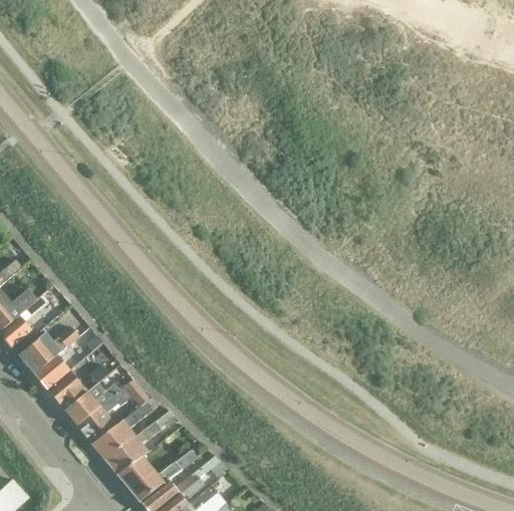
[(1,221),(0,222),(0,238),(3,243),(13,235),(1,221)]
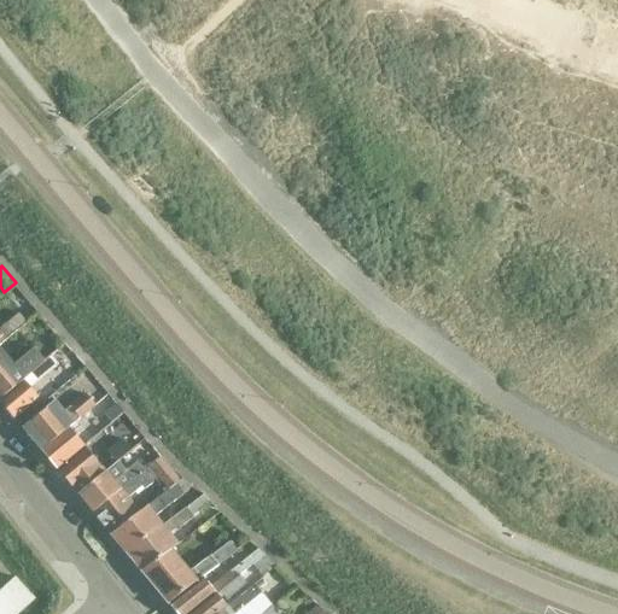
[(0,343),(28,320),(21,311),(0,328),(0,343)]
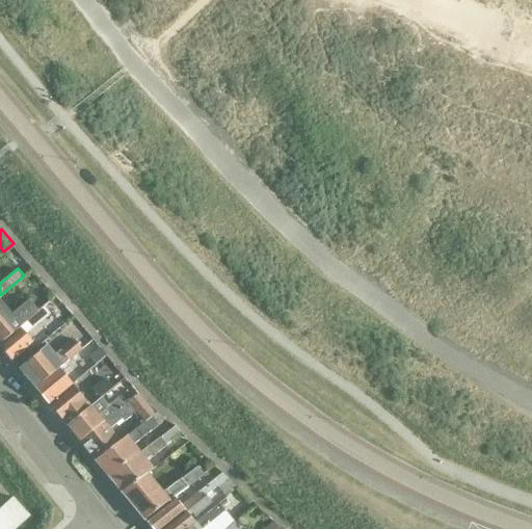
[(0,342),(38,310),(29,298),(12,313),(0,297),(0,342)]
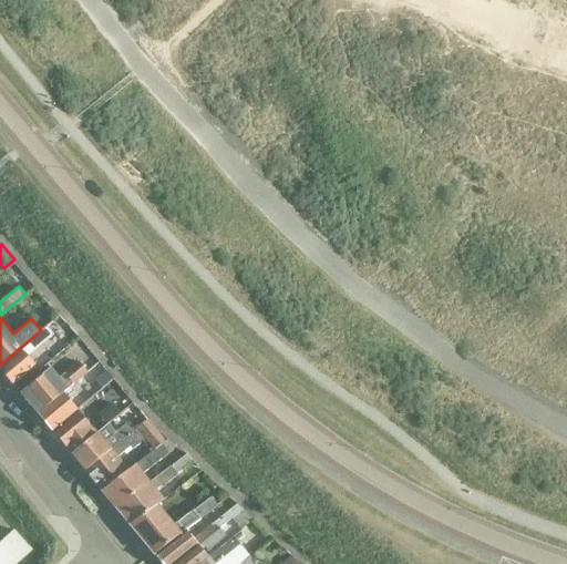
[(41,330),(0,365),(0,366),(13,382),(35,363),(40,369),(64,349),(60,342),(55,338),(41,349),(43,351),(32,359),(29,355),(53,334),(47,326),(41,330)]
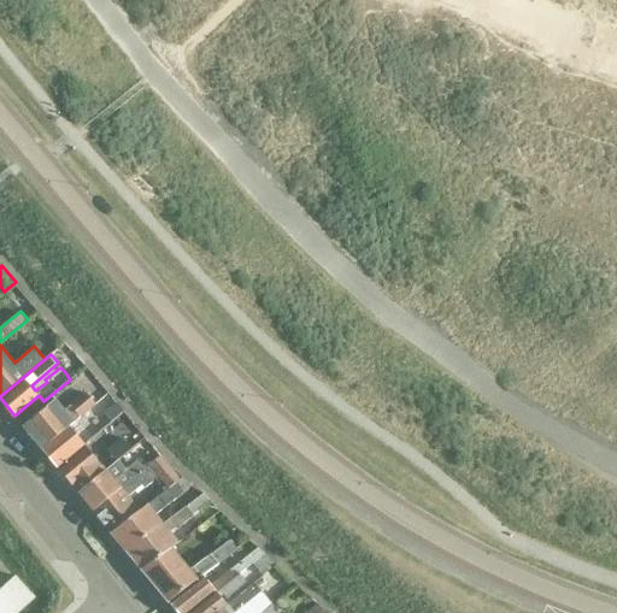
[(69,369),(65,372),(70,379),(75,376),(69,369)]
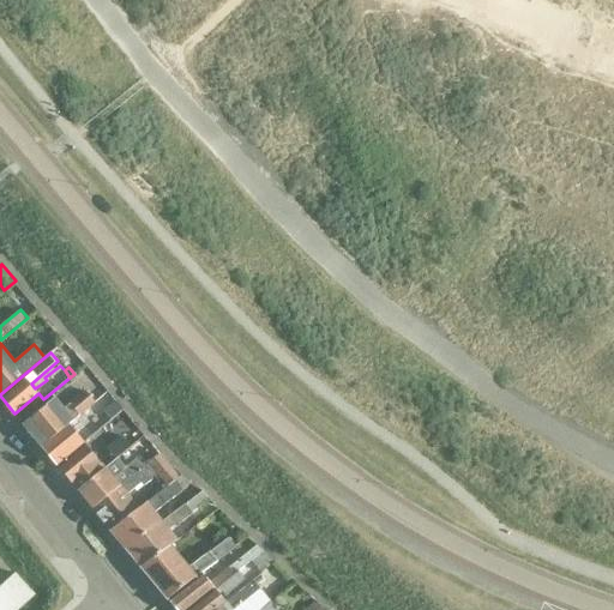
[(85,390),(70,402),(79,414),(95,400),(85,390)]
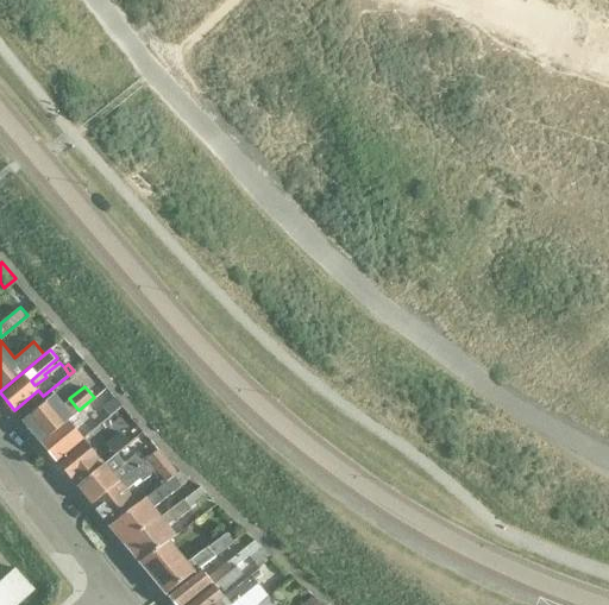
[(39,405),(22,421),(41,443),(73,415),(76,413),(79,410),(69,398),(63,403),(54,394),(39,405)]
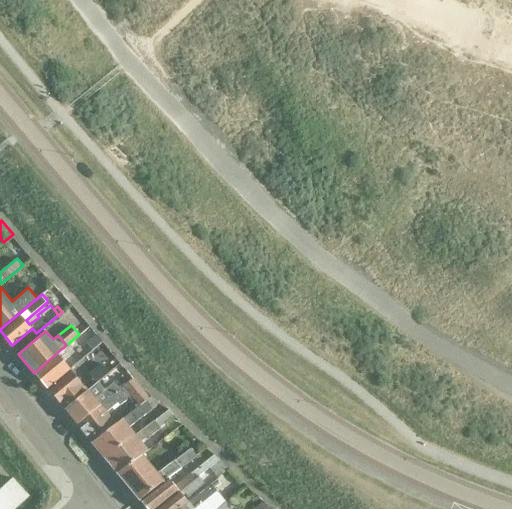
[(93,348),(102,341),(97,334),(87,341),(93,348)]
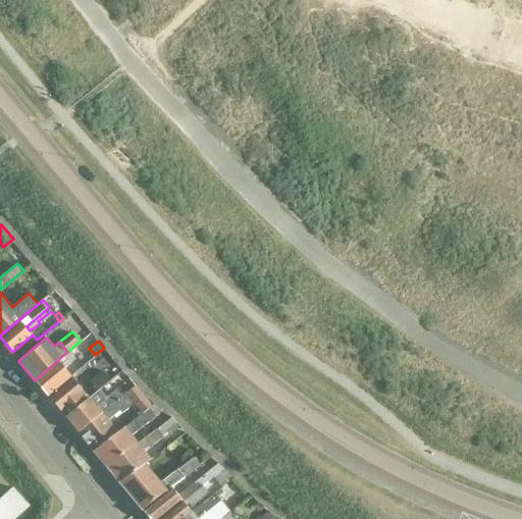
[(62,356),(35,380),(47,396),(70,375),(63,366),(70,360),(65,354),(62,356)]
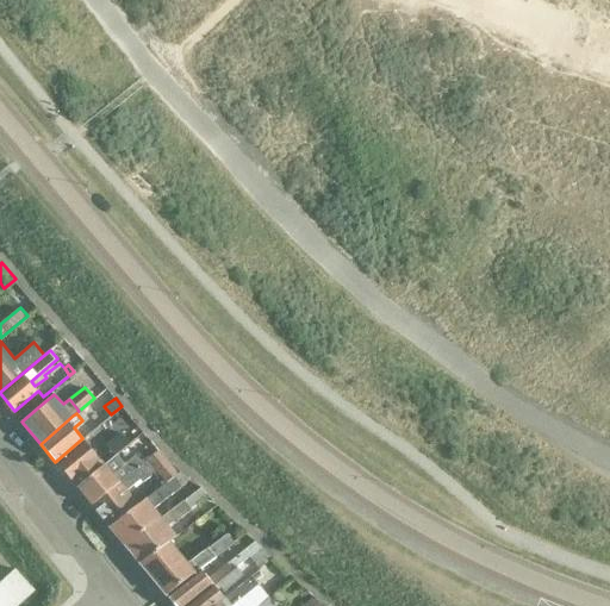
[(114,455),(118,453),(130,444),(119,431),(105,442),(114,455)]
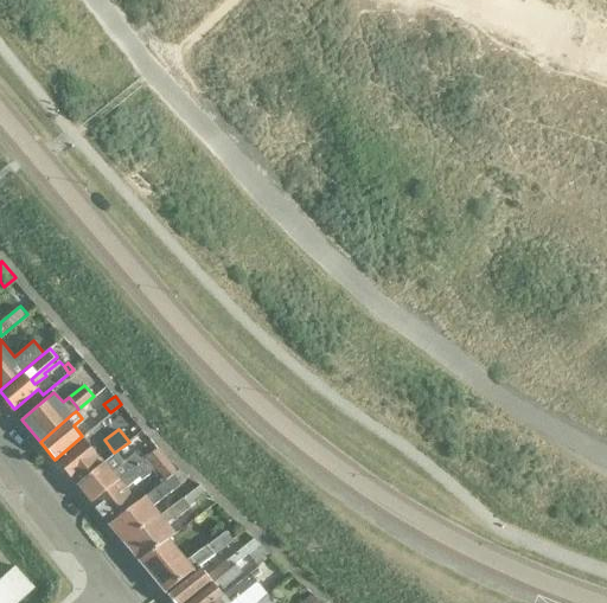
[(82,436),(55,460),(75,483),(103,461),(82,436)]
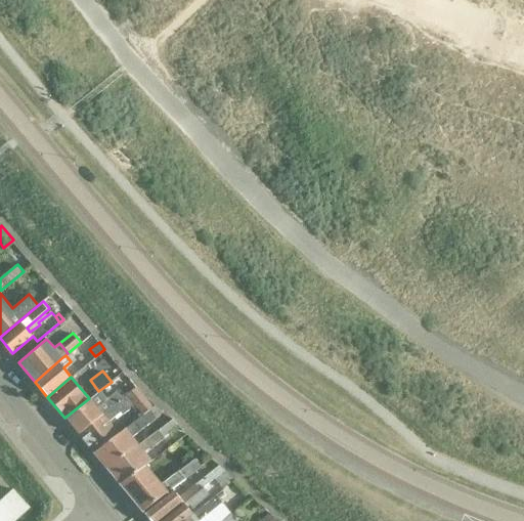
[(79,434),(94,452),(119,433),(108,421),(120,413),(122,415),(135,403),(144,414),(154,406),(136,387),(124,397),(79,434)]
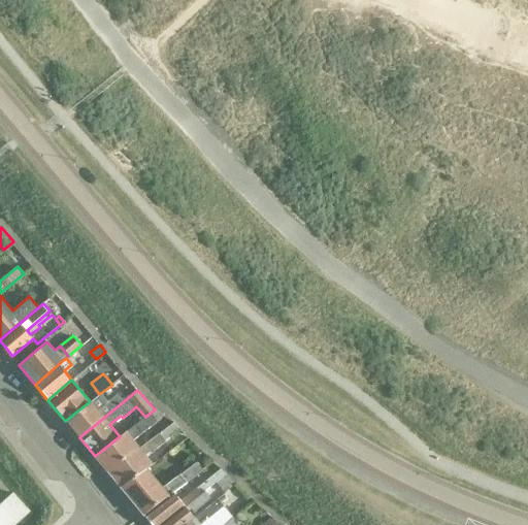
[(99,394),(90,401),(65,421),(79,437),(125,400),(118,393),(108,400),(102,392),(99,394)]
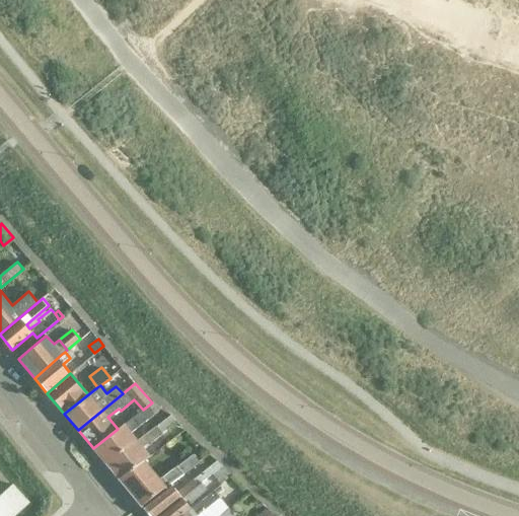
[(93,448),(105,463),(136,440),(130,433),(154,415),(153,414),(158,410),(152,402),(143,410),(118,429),(93,448)]
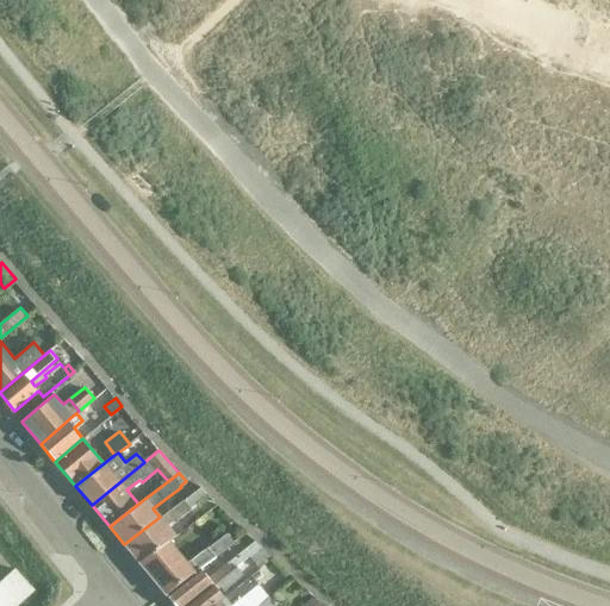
[(179,519),(192,510),(190,506),(206,494),(199,486),(160,517),(124,544),(139,563),(169,541),(176,535),(168,524),(178,518),(179,519)]
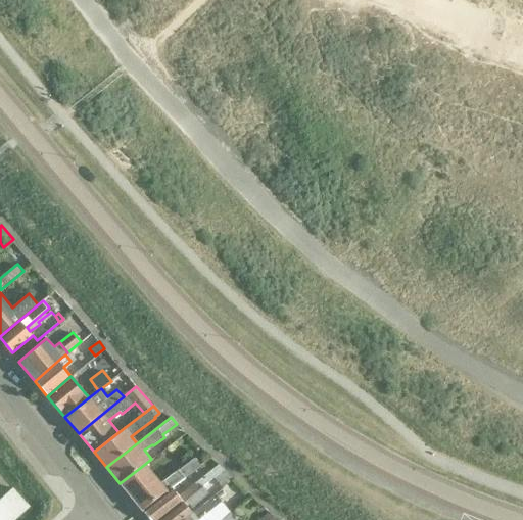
[(160,483),(145,464),(120,483),(142,510),(173,487),(198,466),(193,458),(160,483)]
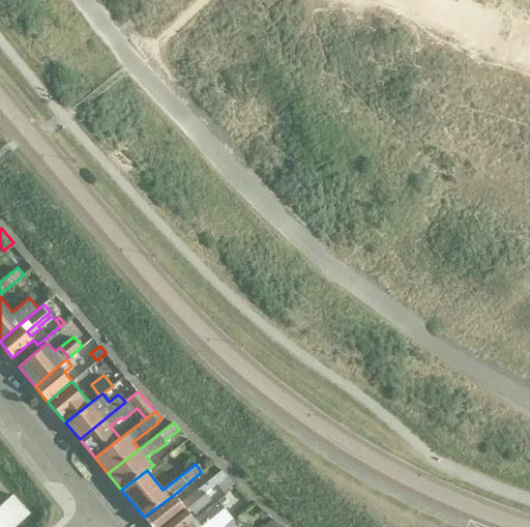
[(217,484),(227,476),(221,470),(180,502),(175,494),(144,517),(152,526),(163,526),(206,493),(217,484)]
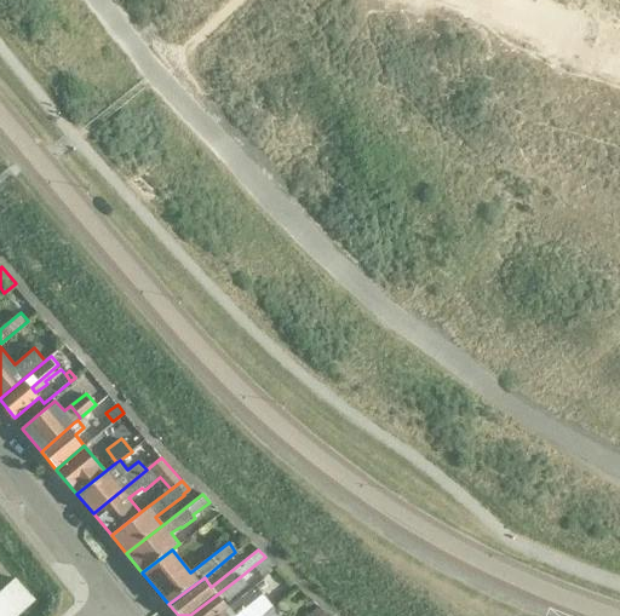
[(274,568),(265,557),(254,565),(264,575),(274,568)]
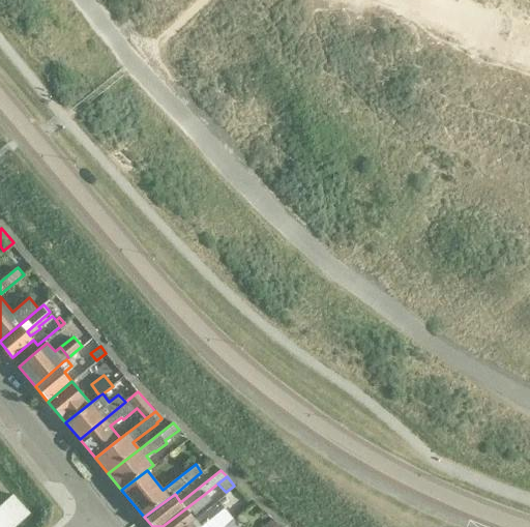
[(194,511),(210,499),(206,493),(163,526),(185,526),(194,520),(188,513),(192,509),(194,511)]
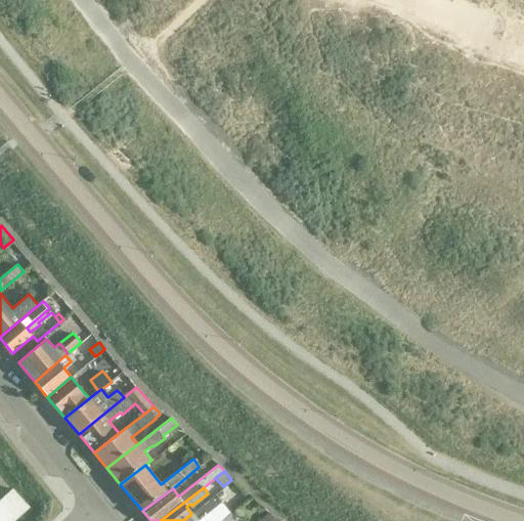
[(3,496),(19,514),(29,506),(12,488),(3,496)]
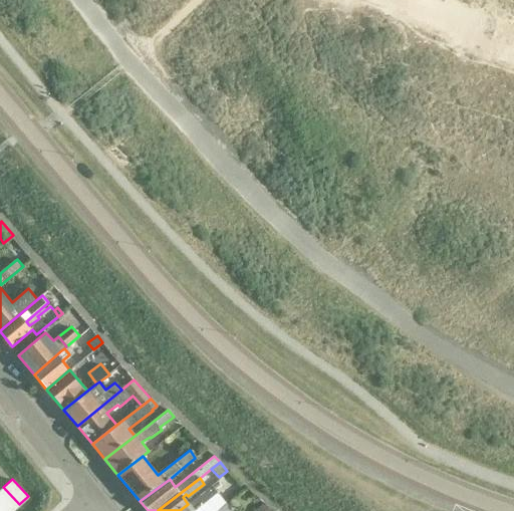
[(188,504),(180,510),(194,510),(217,492),(212,485),(188,504)]
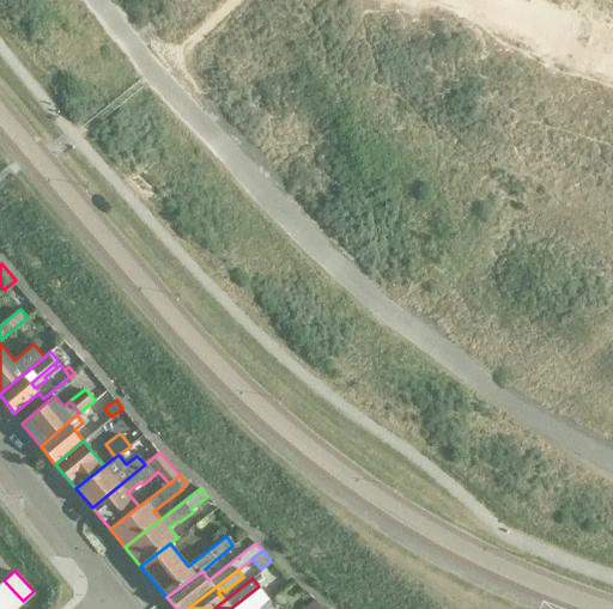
[(13,608),(23,601),(4,580),(0,583),(0,597),(10,608),(13,608)]
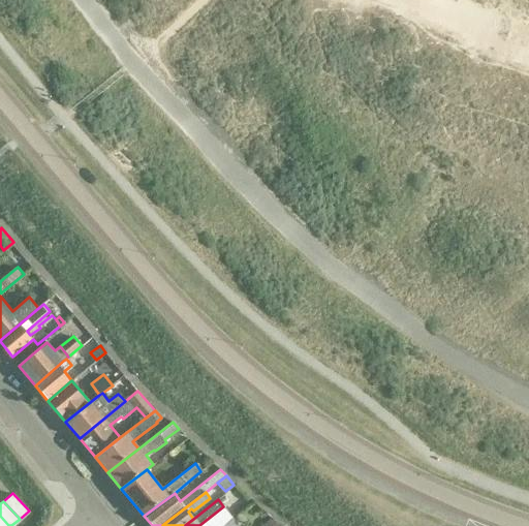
[(8,525),(0,516),(0,525),(8,525)]
